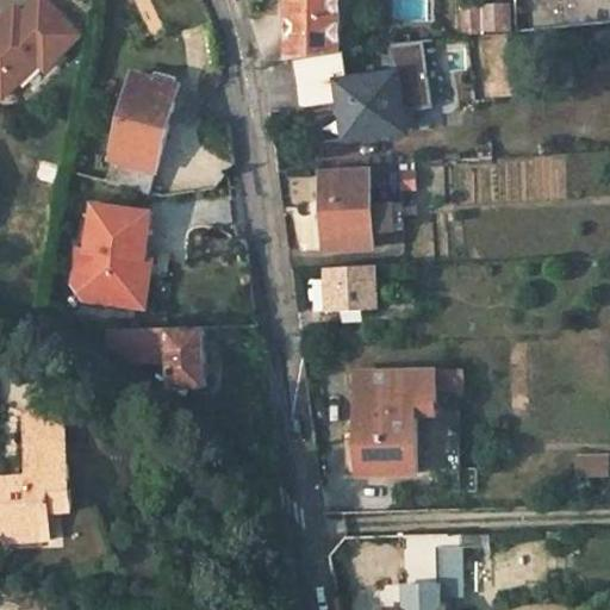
[(55,0),(33,0),(26,8),(19,1),(0,19),(0,97),(8,106),(86,31),(55,0)]
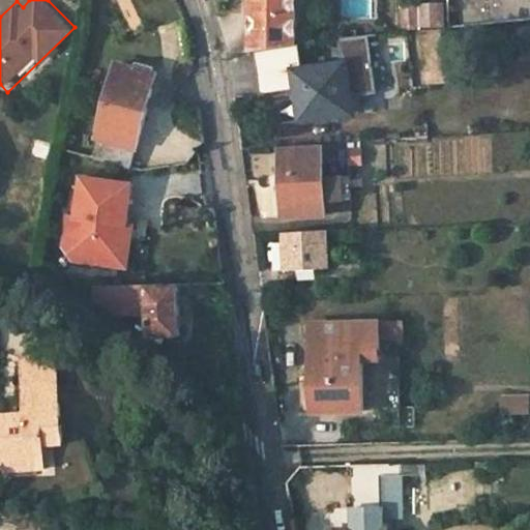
[(249,0),(249,54),(297,47),(296,0),(249,0)]
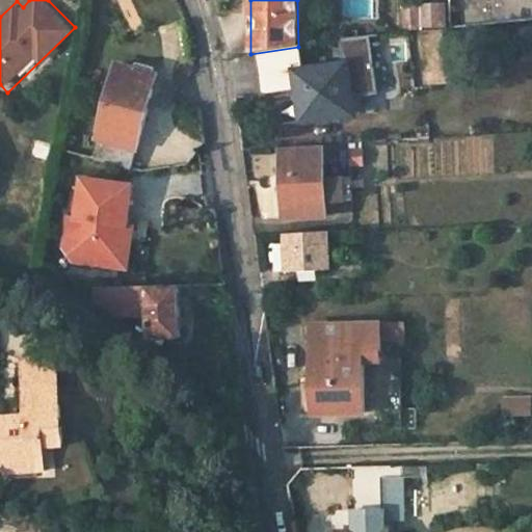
[(444,4),(401,5),(401,32),(445,28),(444,4)]
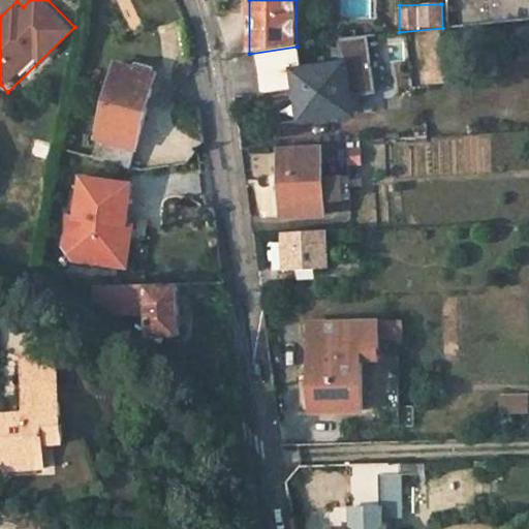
[(343,63),(294,71),(302,121),(351,114),(343,63)]
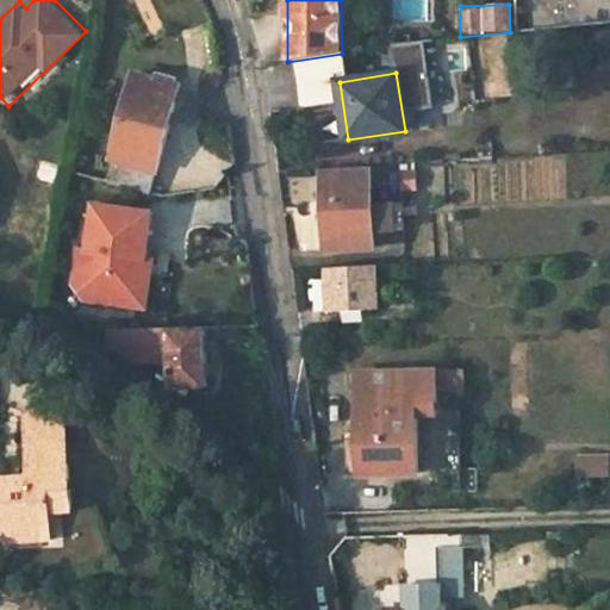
[(181,87),(134,75),(111,160),(113,161),(109,184),(151,195),(181,87)]
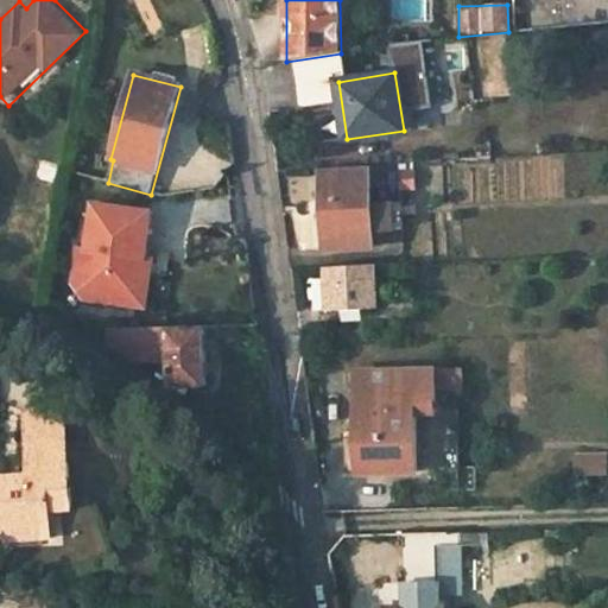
[(401,190),(413,190),(412,172),(400,172),(401,190)]
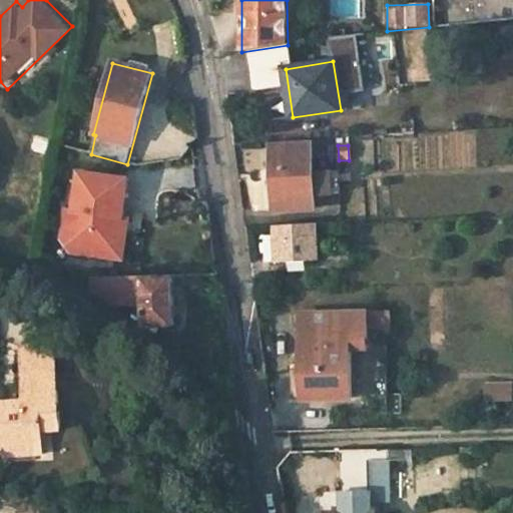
[(313,146),(272,147),(274,208),(316,206),(315,192),(314,168),(313,146)]
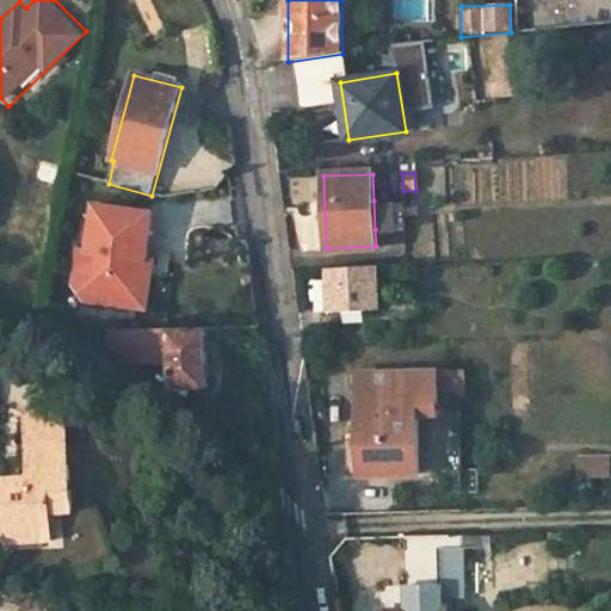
[(155,310),(165,207),(88,199),(79,303),(155,310)]
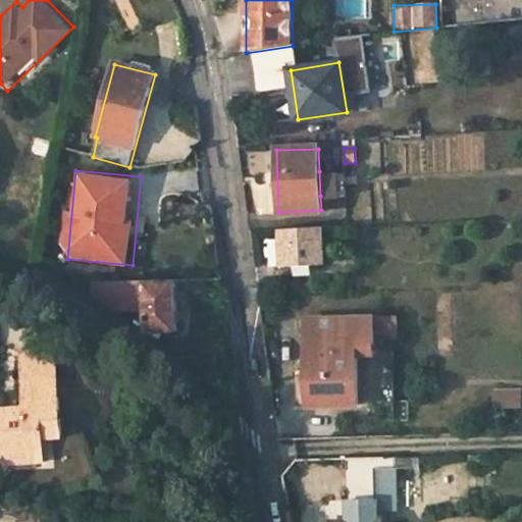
[(320,196),(346,194),(345,170),(319,171),(320,196)]
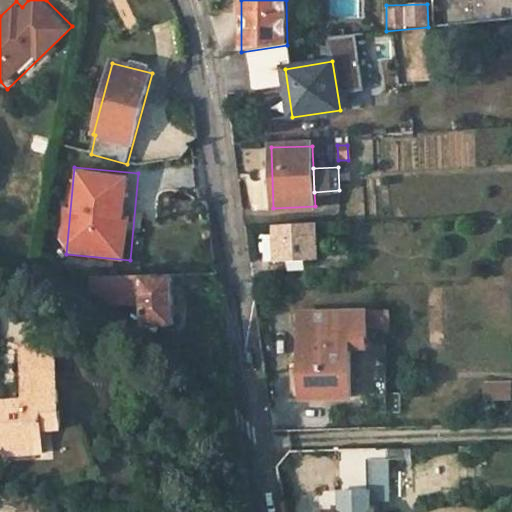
[(273,226),(276,262),(320,260),(317,224),(273,226)]
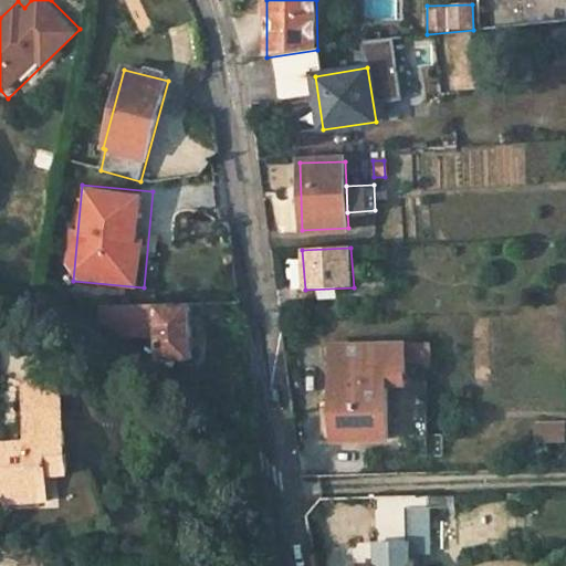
[(207,326),(242,325),(239,302),(206,303),(207,326)]
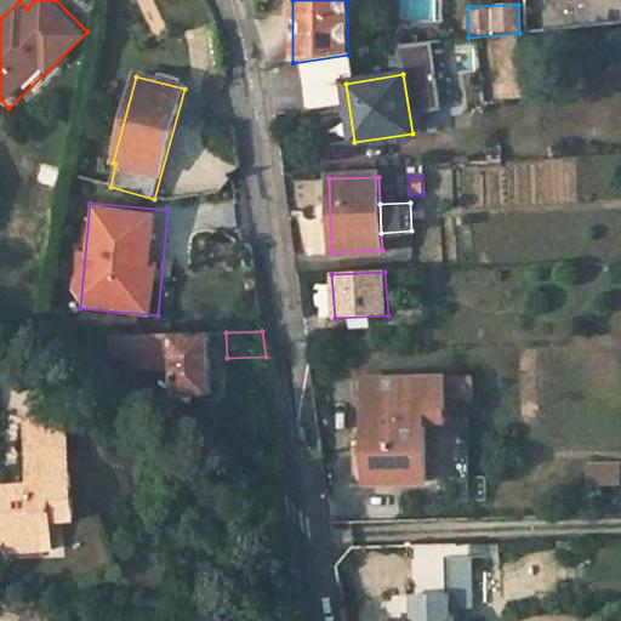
[(126,363),(175,363),(176,398),(211,397),(209,334),(110,337),(107,349),(126,363)]
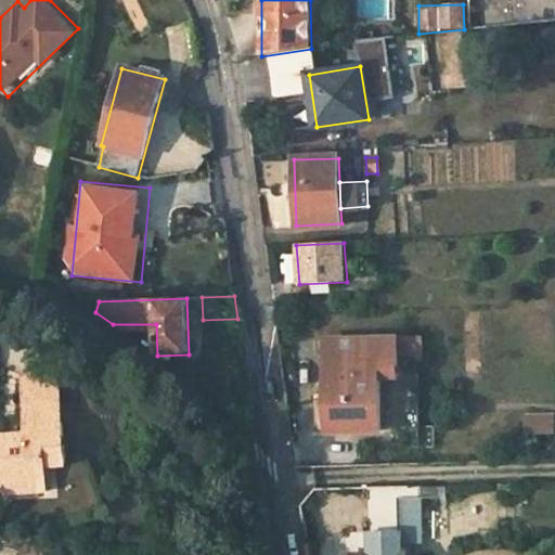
[(313,401),(314,430),(382,429),(381,387),(381,377),(398,377),(398,357),(398,339),(339,340),(339,363),(331,363),(332,401),(313,401)]
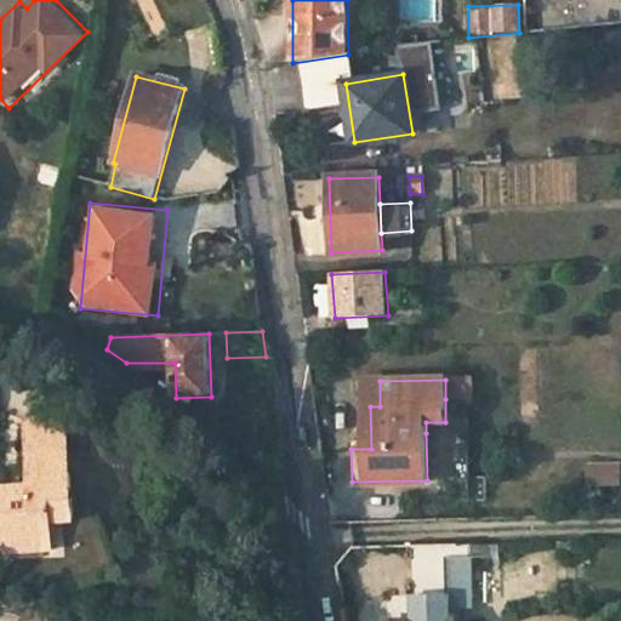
[(445,399),(473,399),(472,380),(445,380),(445,399)]
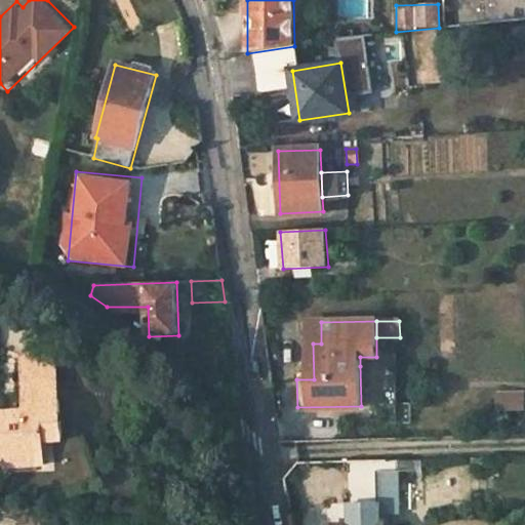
[(313,323),(313,344),(321,344),(321,322),(313,323)]
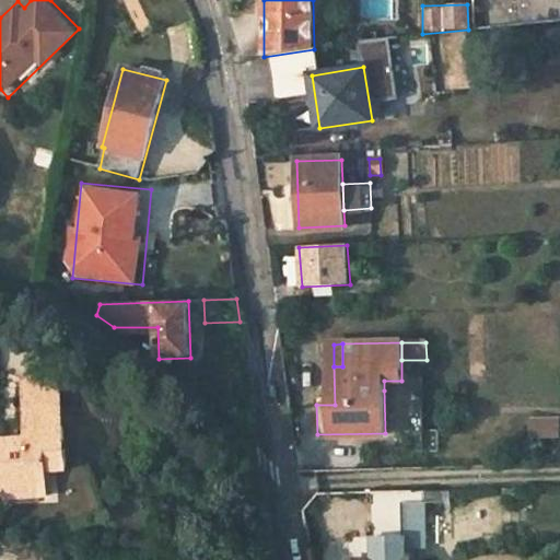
[(401,391),(401,381),(384,381),(384,391),(401,391)]
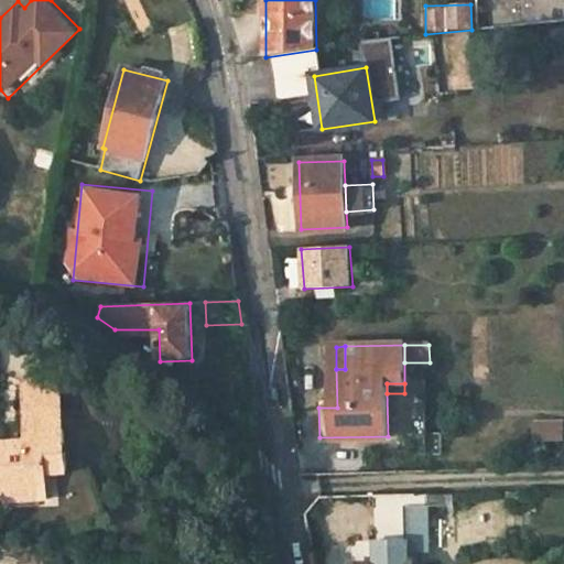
[(63,413),(61,386),(22,388),(24,415),(63,413)]
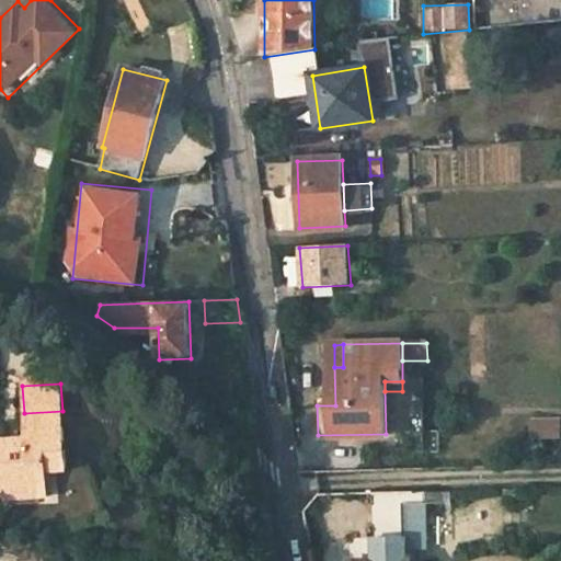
[(68,470),(63,411),(24,413),(26,441),(26,447),(4,448),(4,442),(0,442),(0,489),(7,489),(8,499),(48,496),(46,471),(68,470)]
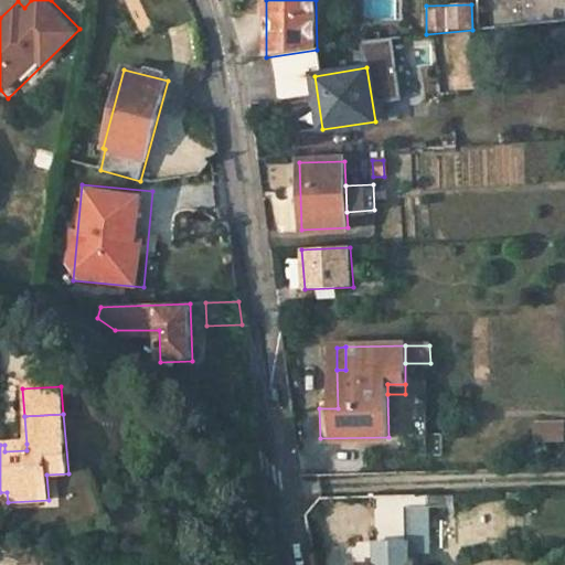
[(564,424),(535,424),(535,441),(564,440),(564,424)]
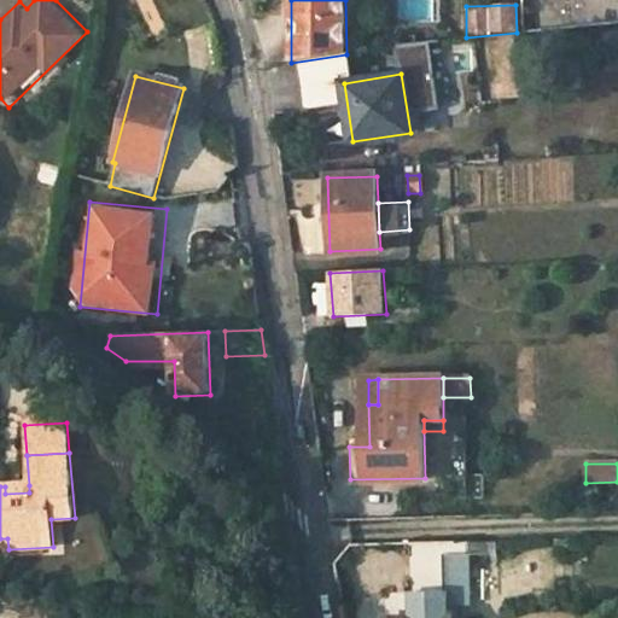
[(452,617),(452,605),(386,606),(386,617),(452,617)]
